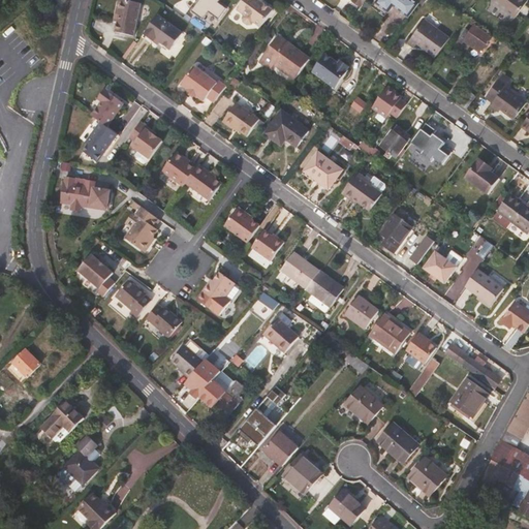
[(134,36),(141,3),(123,0),(119,0),(116,13),(120,14),(119,22),(116,33),(134,36)]
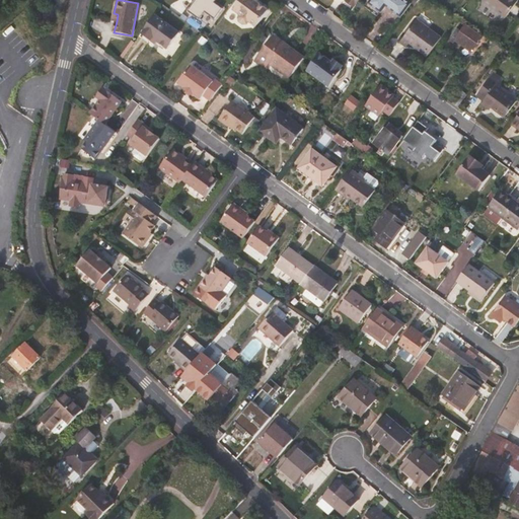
[(268,9),(256,1),(254,0),(238,0),(232,9),(240,14),(238,17),(239,21),(242,23),(246,22),(248,20),(255,25),(268,9)]
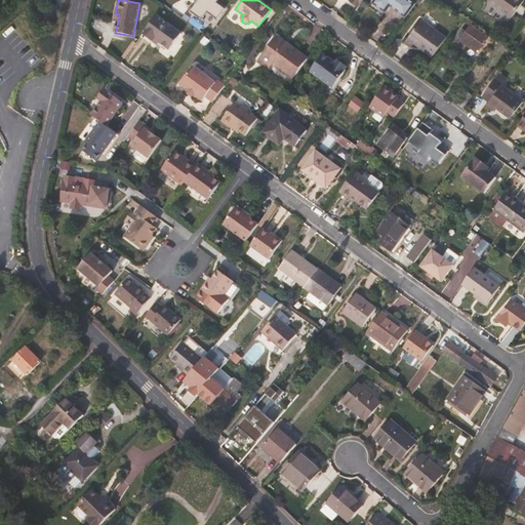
[(416,3),(411,0),(374,0),(372,3),(386,12),(391,5),(406,16),(416,3)]
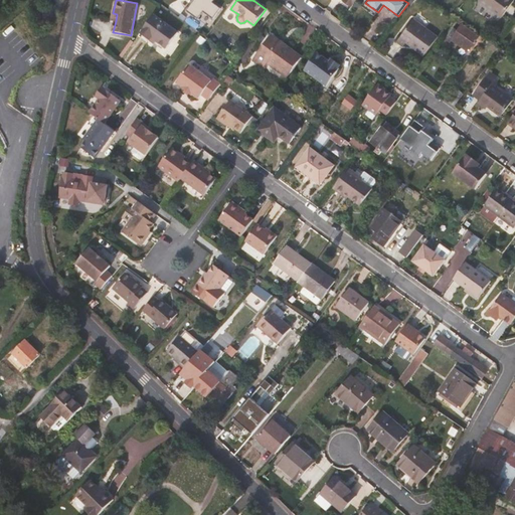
[(480,0),(479,1),(501,18),(514,0),(513,0),(480,0)]
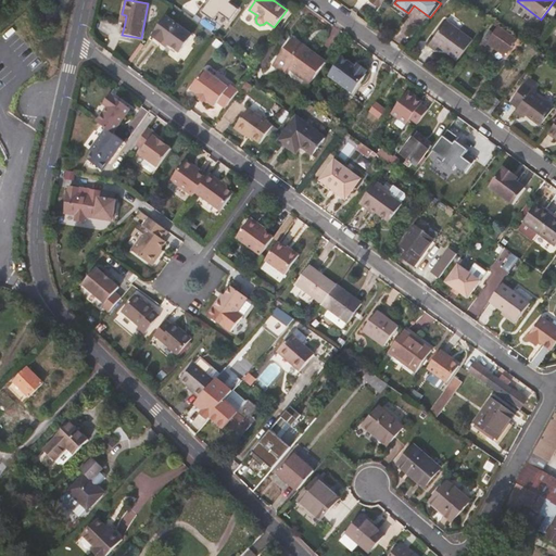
[(204,27),(211,19),(206,15),(201,24),(204,27)]
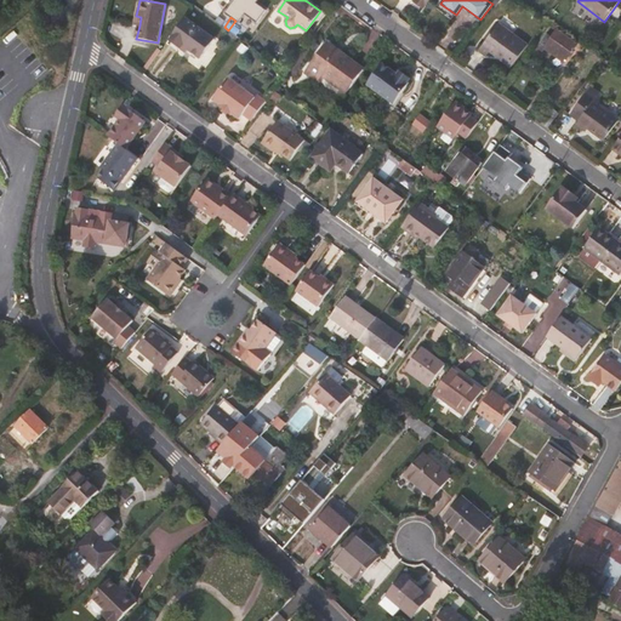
[(215,40),(184,18),(169,40),(181,50),(183,46),(188,51),(200,60),(215,40)]
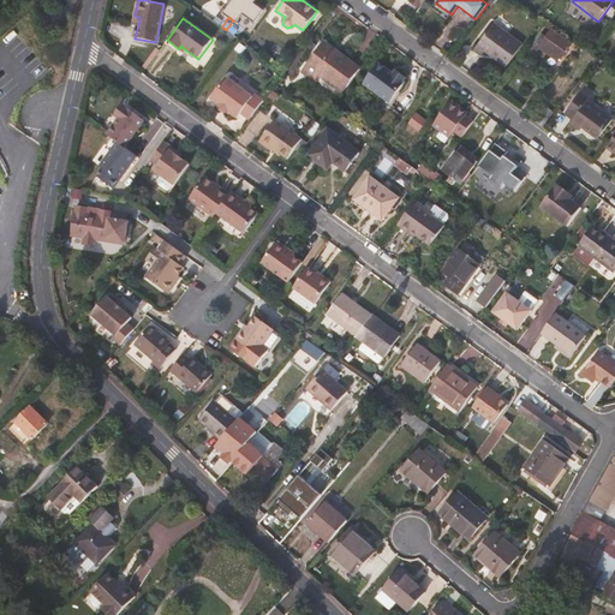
[(233,21),(226,30),(238,39),(245,29),(233,21)]
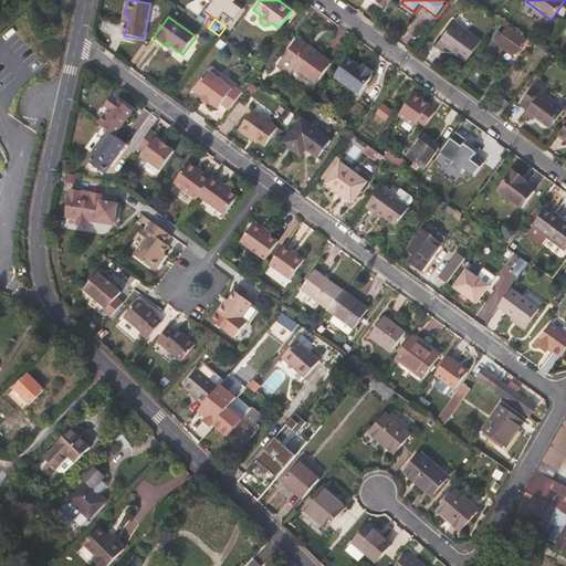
[(453,21),(436,45),(443,51),(447,46),(465,61),(481,41),(453,21)]
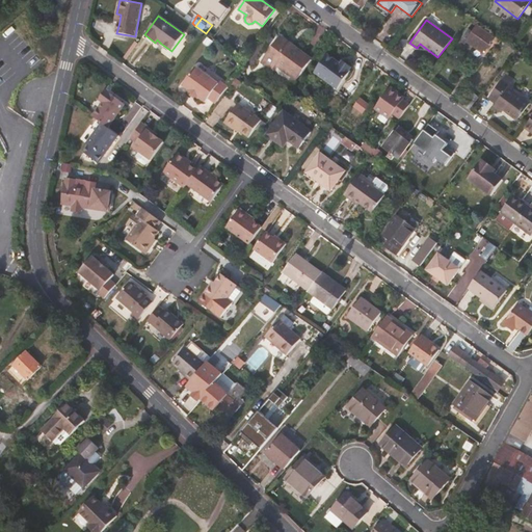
[(495,37),(478,25),(473,31),(469,28),(459,41),(466,45),(468,42),(483,53),(495,37)]
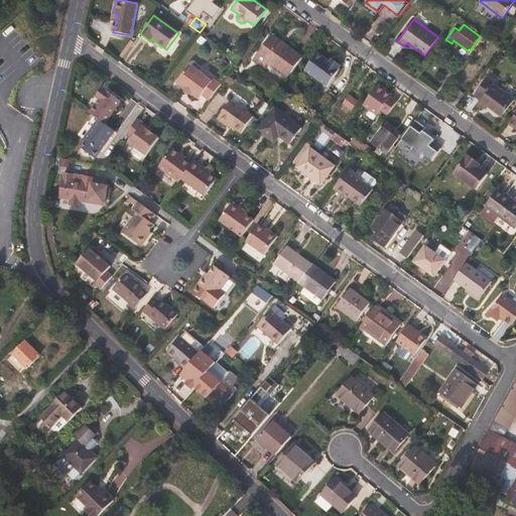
[(150,41),(140,33),(137,36),(148,44),(150,41)]
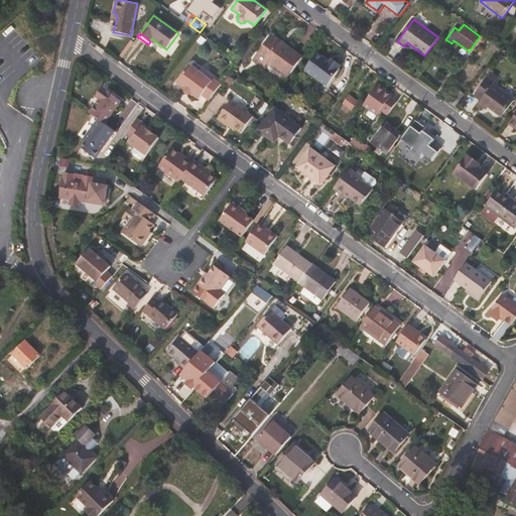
[(273,35),(254,61),(263,69),(267,63),(287,78),(302,57),(273,35)]
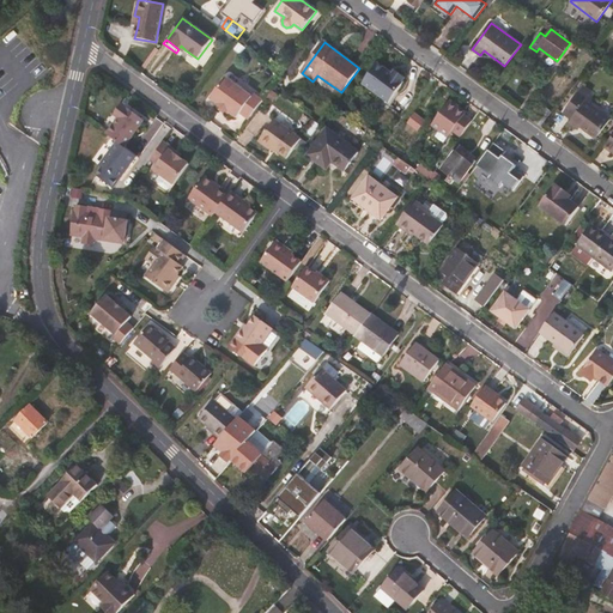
[(389,104),(405,84),(404,83),(404,82),(404,77),(399,73),(393,74),(392,76),(387,72),(388,71),(377,64),(363,84),(389,104)]
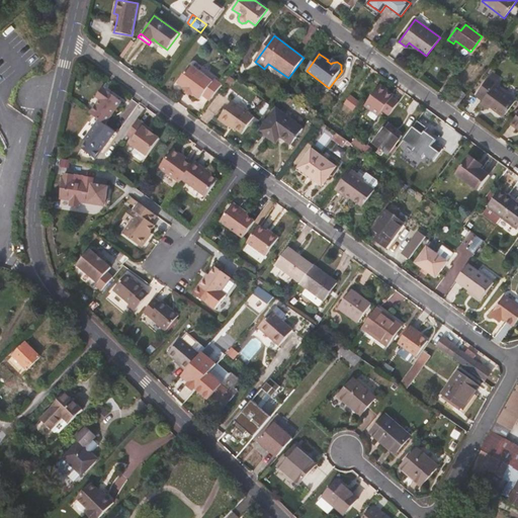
[(488,69),(495,59),(489,54),(481,65),(488,69)]
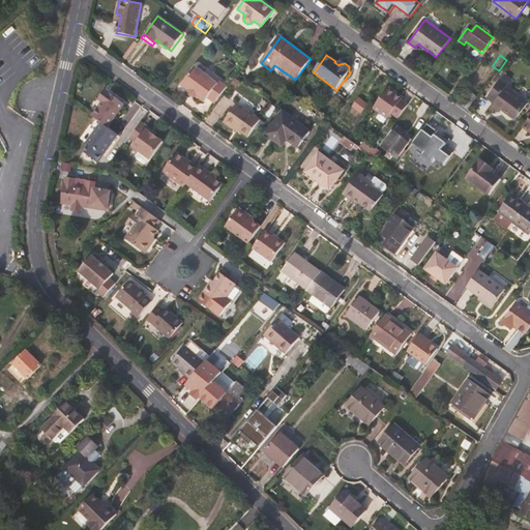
[(228,86),(221,81),(223,79),(200,62),(182,85),(189,89),(187,91),(197,97),(199,96),(206,101),(208,97),(215,102),(228,86)]
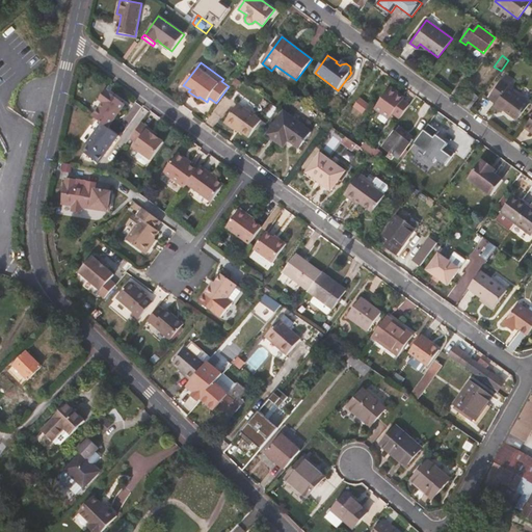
[(504,76),(488,98),(496,103),(494,106),(502,112),(504,110),(517,120),(530,103),(508,86),(511,81),(504,76)]
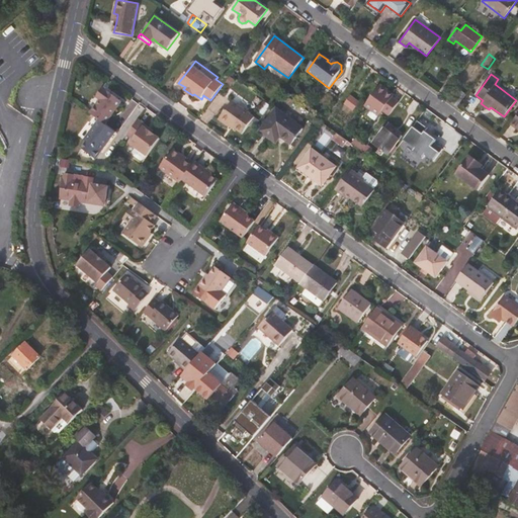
[(389,116),(399,103),(392,98),(392,99),(385,95),(389,90),(382,86),(381,88),(379,87),(366,105),(373,111),(376,108),(389,116)]
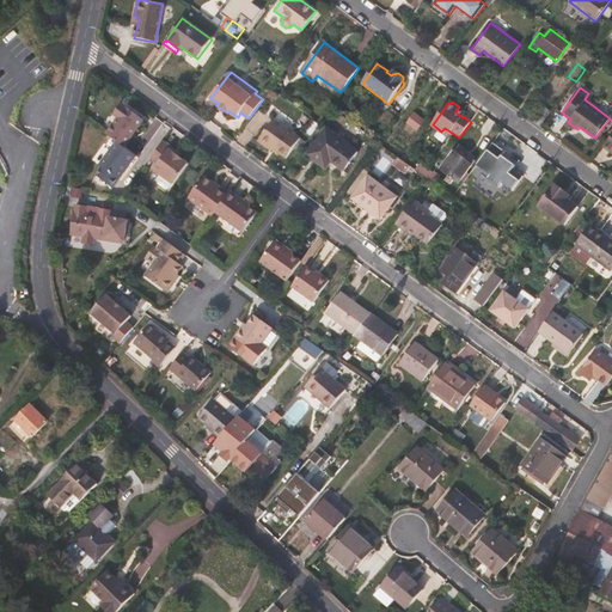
[(118,118),(126,108),(123,105),(115,116),(118,118)]
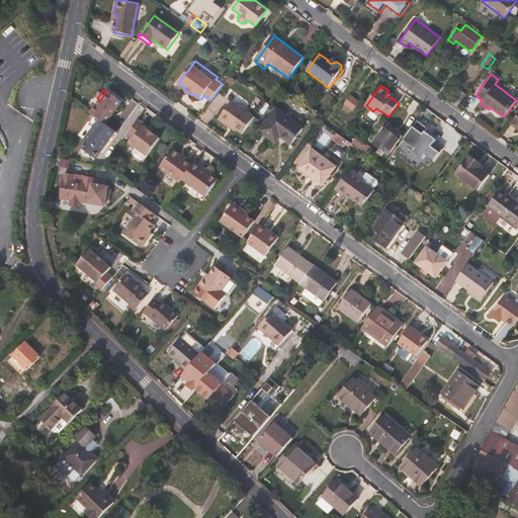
[(106,126),(122,103),(106,91),(100,100),(101,101),(91,115),(99,120),(106,126)]
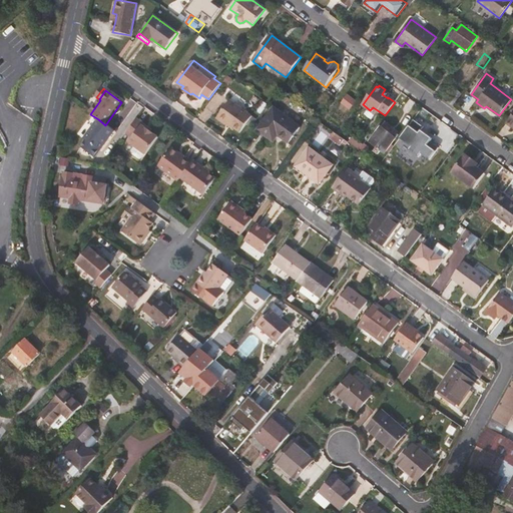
[(338,98),(333,105),(348,116),(353,109),(338,98)]
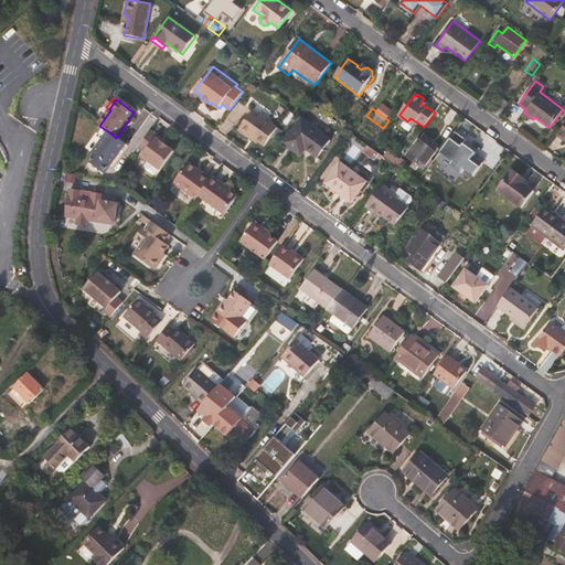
[(253,109),(238,130),(249,138),(251,136),(267,147),(279,129),(253,109)]
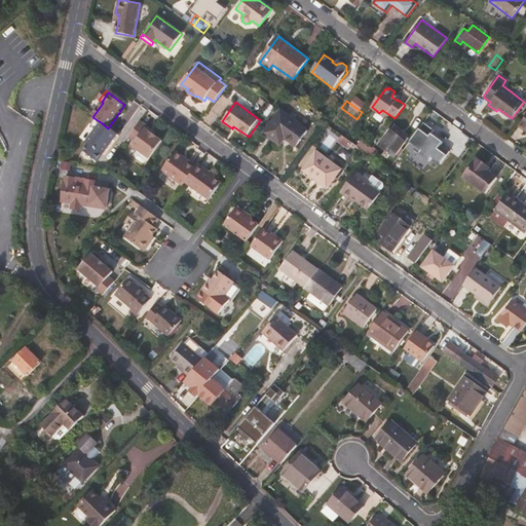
[(280,110),(264,134),(279,145),(285,139),(296,147),(308,129),(280,110)]
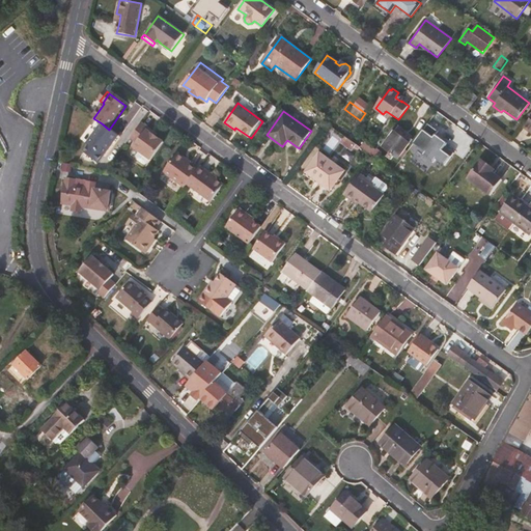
[(103,158),(118,137),(109,130),(102,123),(85,145),(88,147),(84,154),(98,164),(103,158)]
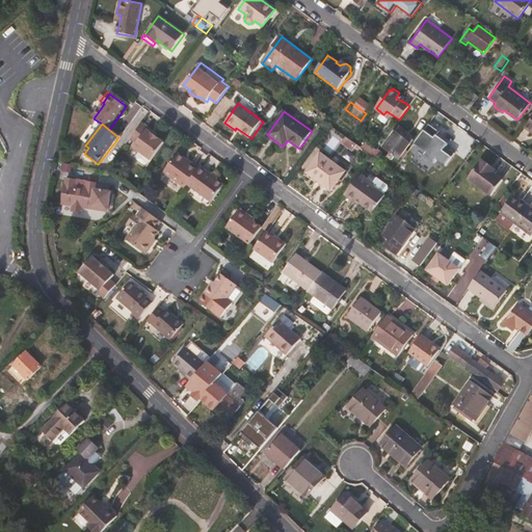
[(152,161),(164,143),(156,138),(149,132),(151,129),(142,124),(131,139),(138,144),(135,149),(141,154),(137,158),(137,160),(144,166),(148,165),(151,161),(152,161)]
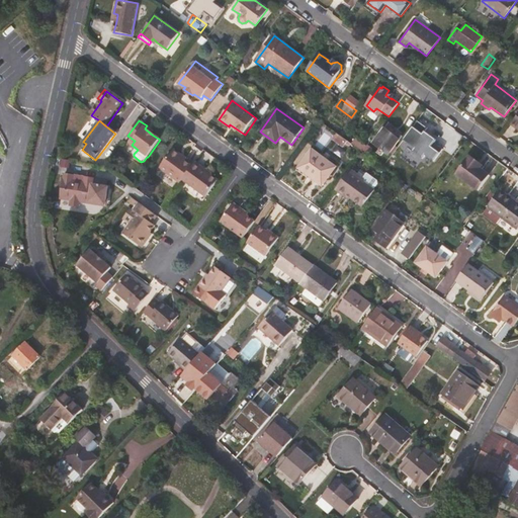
[(154,132),(147,125),(145,128),(152,135),(154,132)]
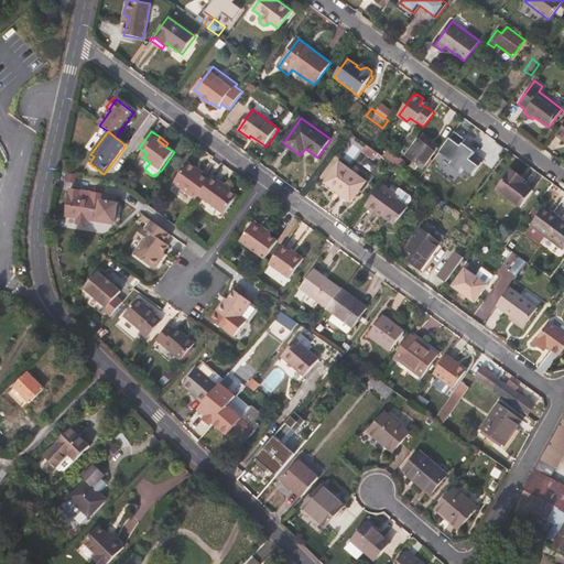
[(405,156),(413,162),(418,165),(423,169),(435,151),(419,139),(405,156)]
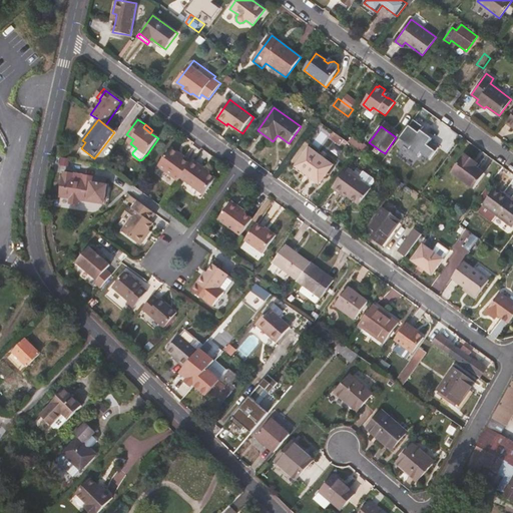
[(360,149),(363,145),(353,138),(349,142),(360,149)]
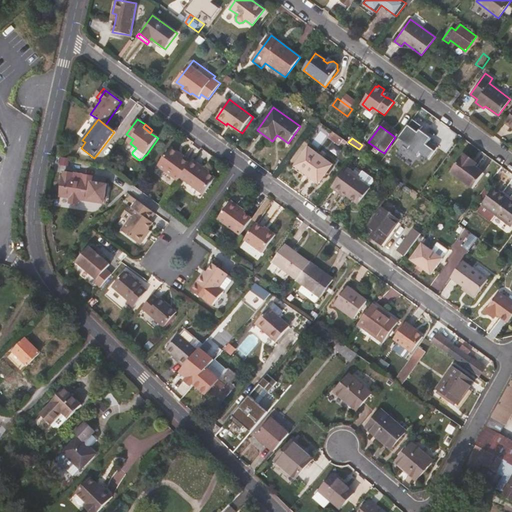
[(363,152),(368,145),(364,142),(362,145),(359,149),(360,151),(363,152)]
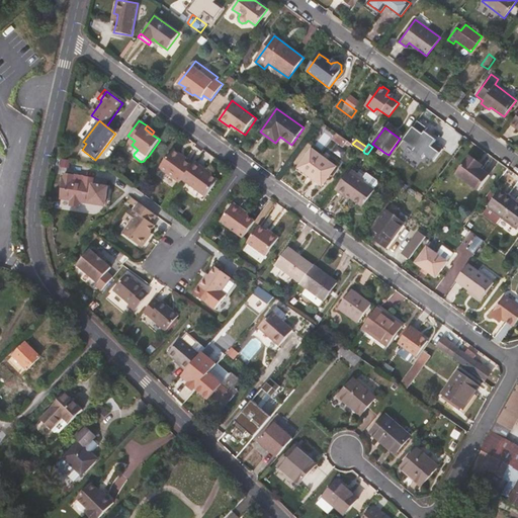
[(63,160),(65,151),(58,149),(56,159),(63,160)]
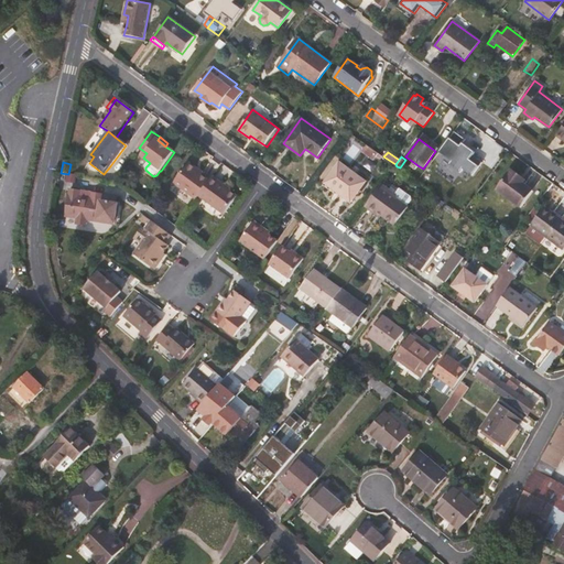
[(339,163),(326,181),(343,192),(340,194),(350,202),(365,183),(339,163)]
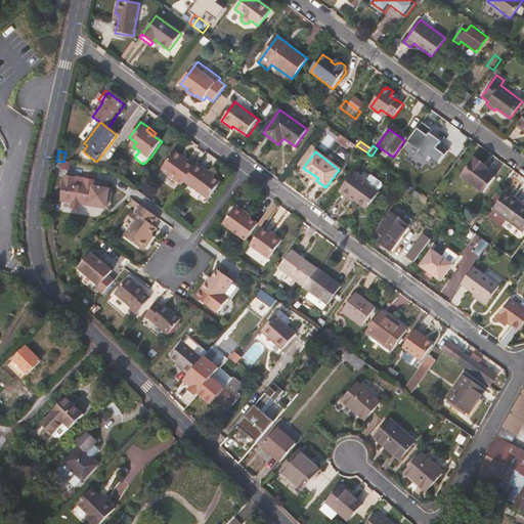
[(185,182),(194,169),(187,164),(182,160),(183,158),(178,154),(173,155),(162,171),(182,185),(185,182)]
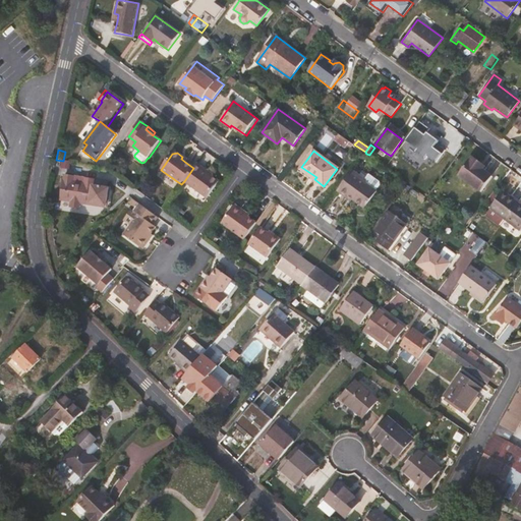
[(370,170),(378,161),(369,155),(366,154),(360,163),(370,170)]
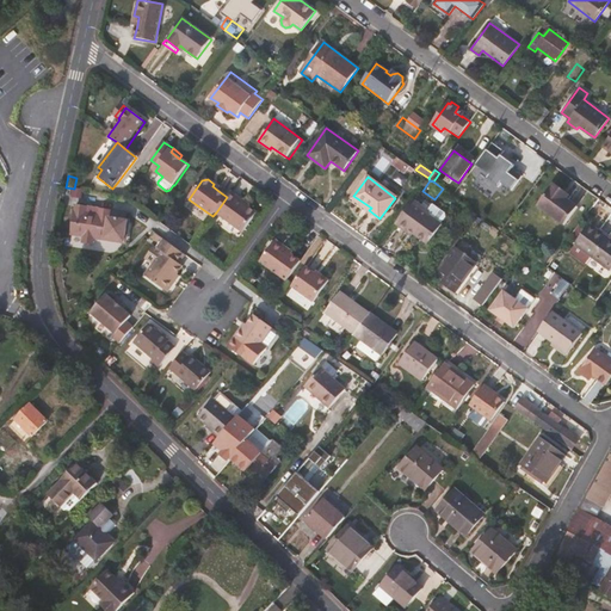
[(477,214),(491,195),(473,181),(458,201),(477,214)]
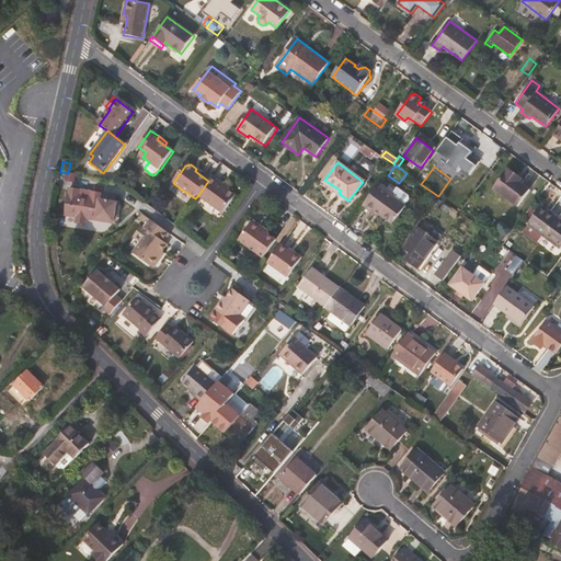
[(494,187),(518,206),(530,190),(521,182),(514,176),(516,173),(510,168),(494,187)]
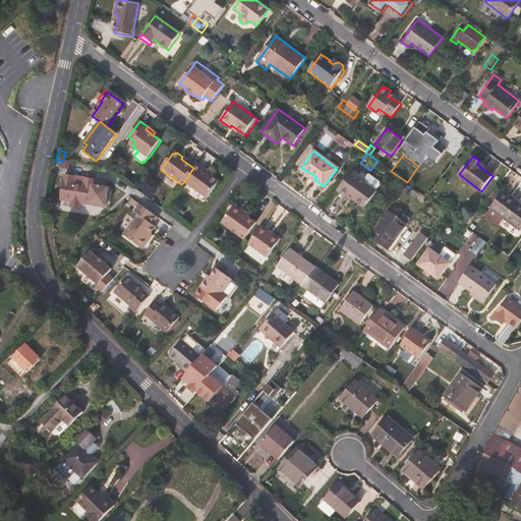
[(219,182),(213,177),(203,170),(205,168),(196,163),(193,168),(184,181),(208,197),(219,182)]
